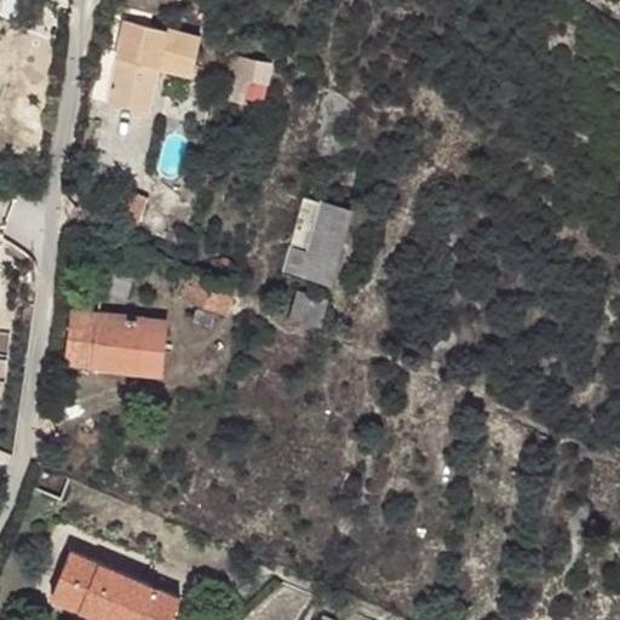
[(89,97),(149,112),(159,67),(194,75),(202,38),(150,26),(153,19),(126,13),(116,52),(99,49),(89,97)]
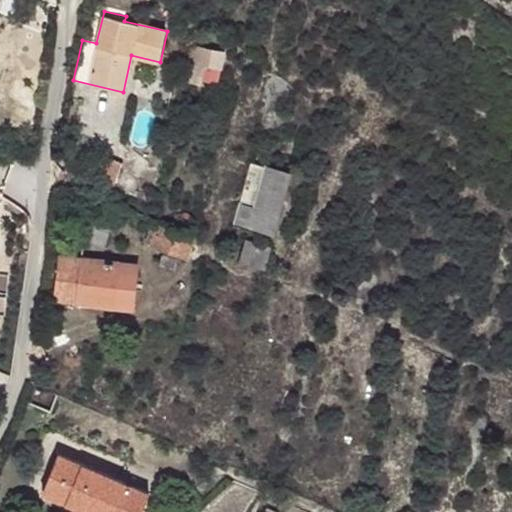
[(191,45),(184,79),(200,82),(204,63),(220,66),(223,51),(191,45)]
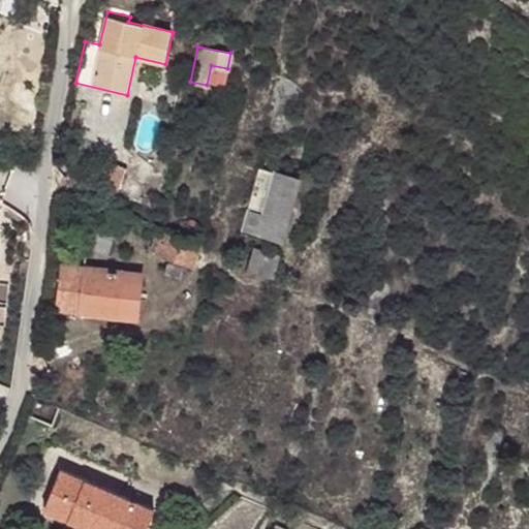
[(80,188),(104,197),(106,188),(115,191),(122,170),(89,159),(80,188)]
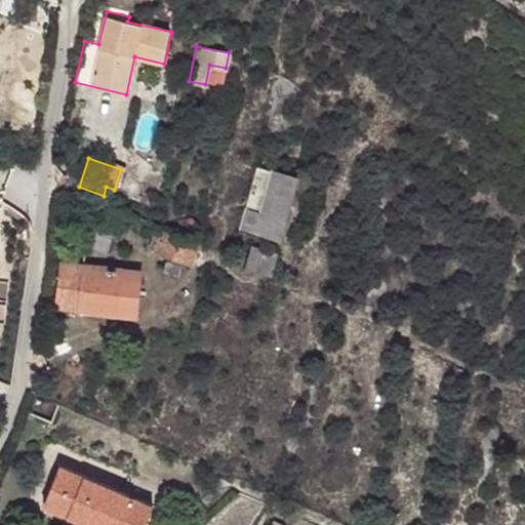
[(281,239),(297,177),(258,166),(241,229),(281,239)]
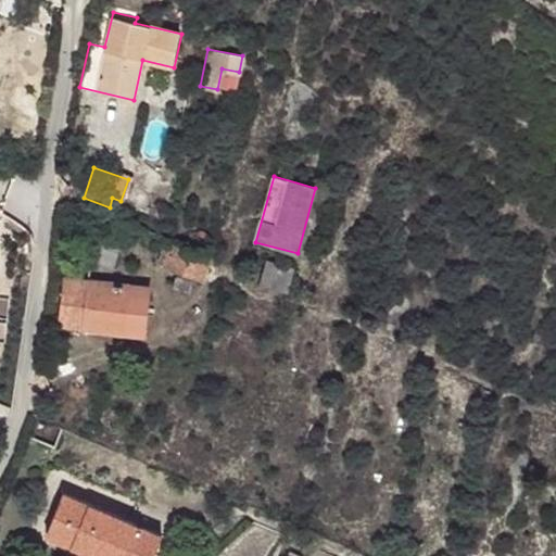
[(110,207),(119,211),(121,201),(112,198),(110,207)]
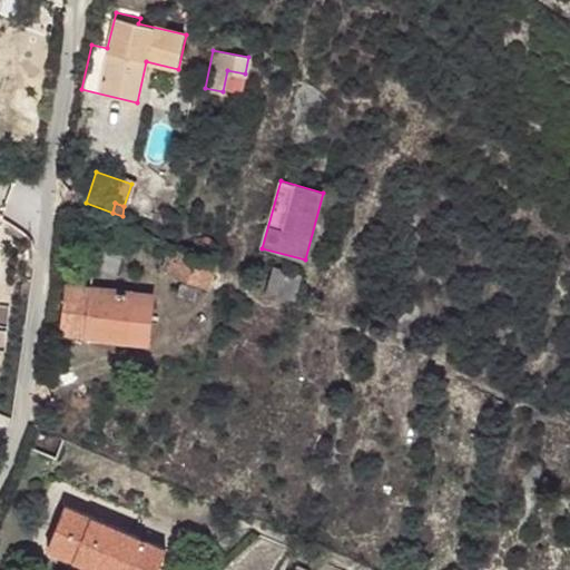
[(89,232),(98,234),(101,225),(91,223),(89,232)]
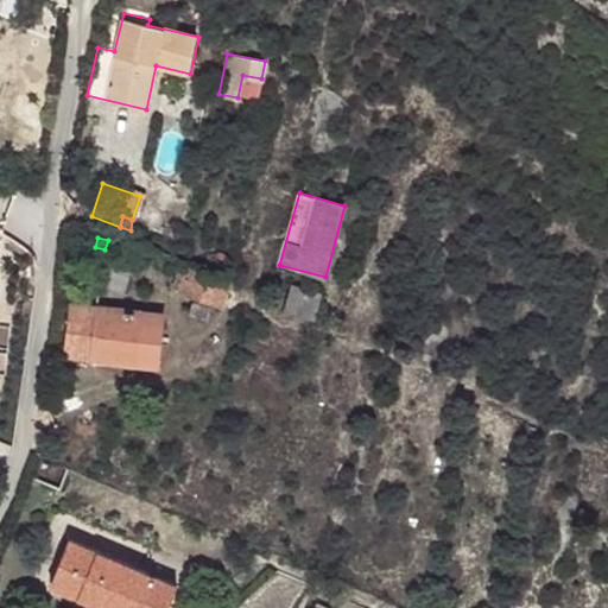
[(223,306),(232,282),(187,265),(177,290),(223,306)]
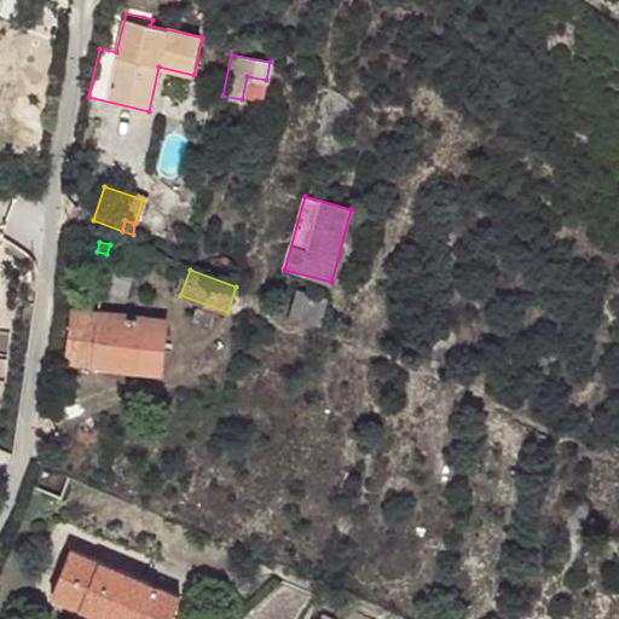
[(132,279),(109,272),(104,290),(127,298),(132,279)]
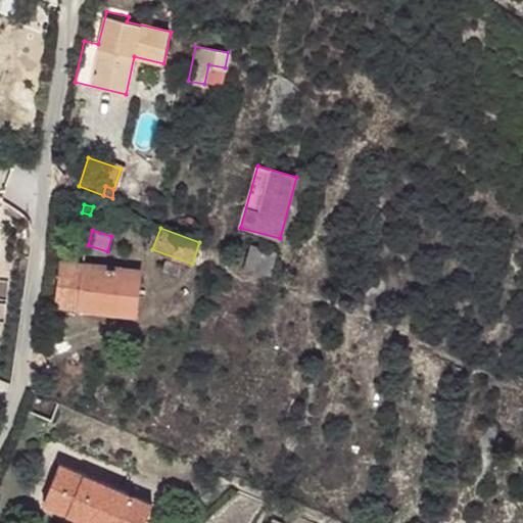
[(276,253),(251,246),(245,268),(270,274),(276,253)]
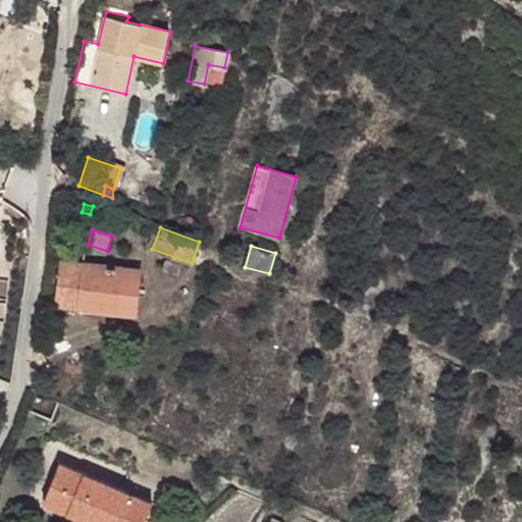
[(55,305),(134,314),(139,270),(60,262),(55,305)]
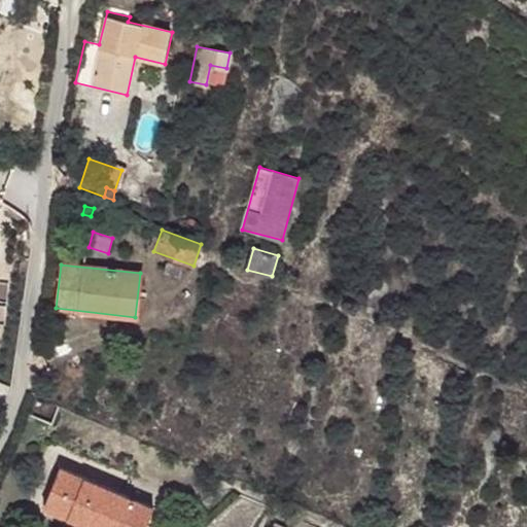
[(145,526),(153,507),(60,469),(43,507),(91,526),(145,526)]
